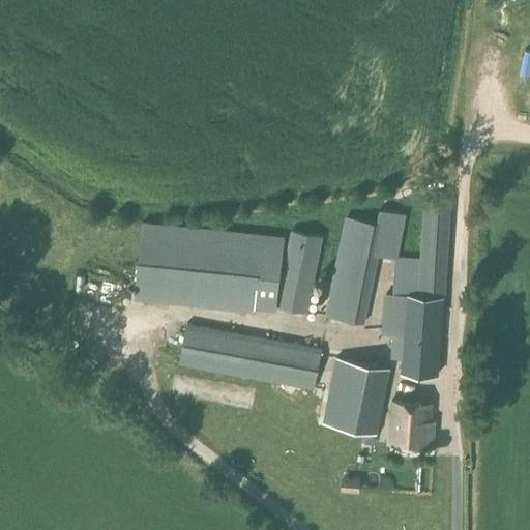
[(396,259),(395,286),(419,287),(419,295),(445,298),(452,199),(425,197),(421,261),(398,259),(396,259)]
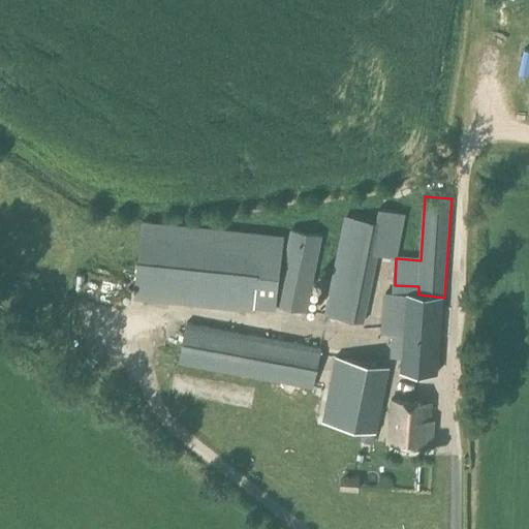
[(347,216),(327,315),(365,323),(379,255),(397,258),(405,214),(380,210),(377,221),(347,216)]
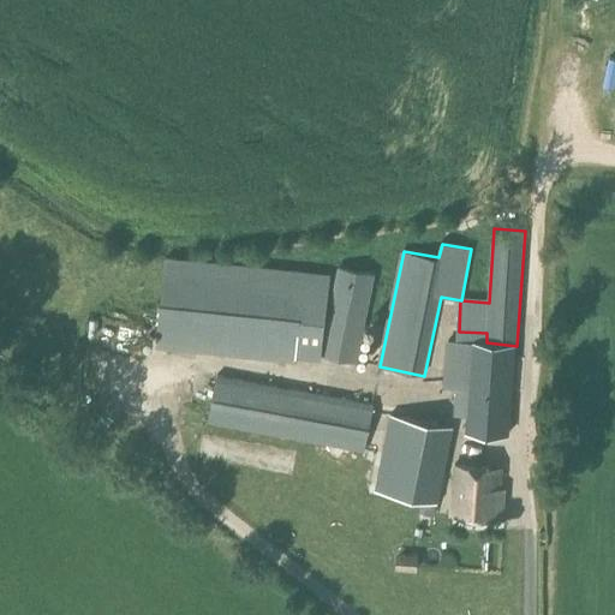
[(167,257),(157,348),(297,363),(300,328),(326,332),(329,332),(330,305),(332,274),(167,257)]
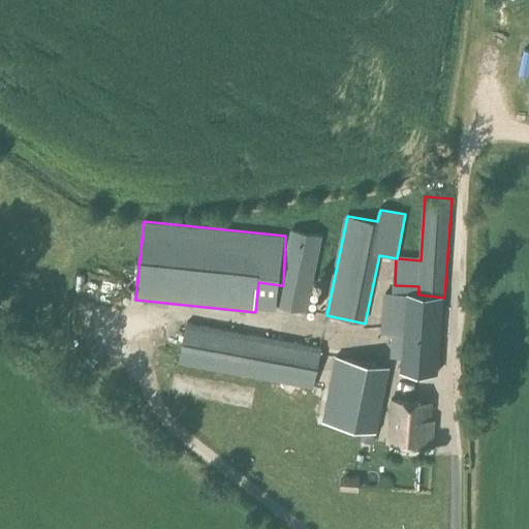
[(280,285),(276,305),(307,311),(323,236),(291,229),(284,262),(283,285),(280,285)]
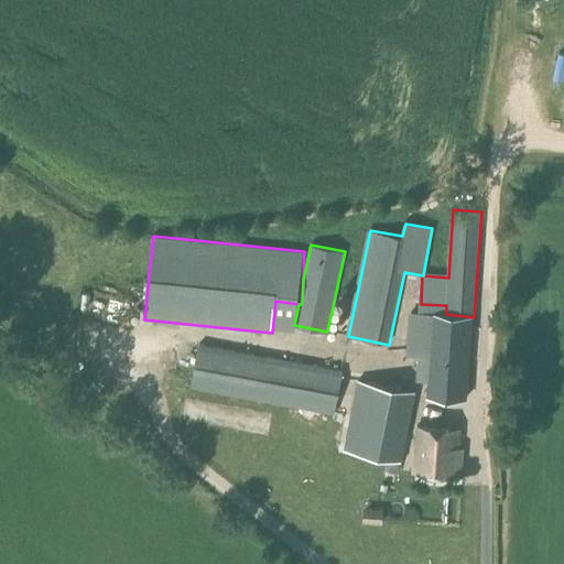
[(412,312),(408,356),(419,356),(418,380),(429,381),(435,313),(412,312)]
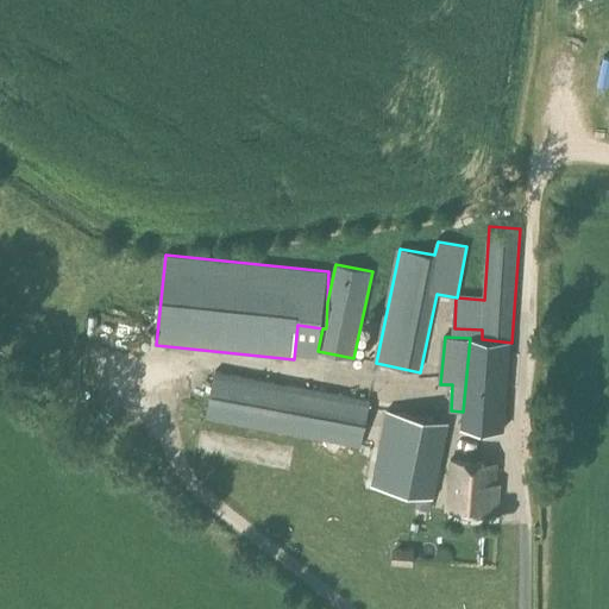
[(482,339),(470,338),(463,412),(462,427),(504,431),(512,343),(482,339)]
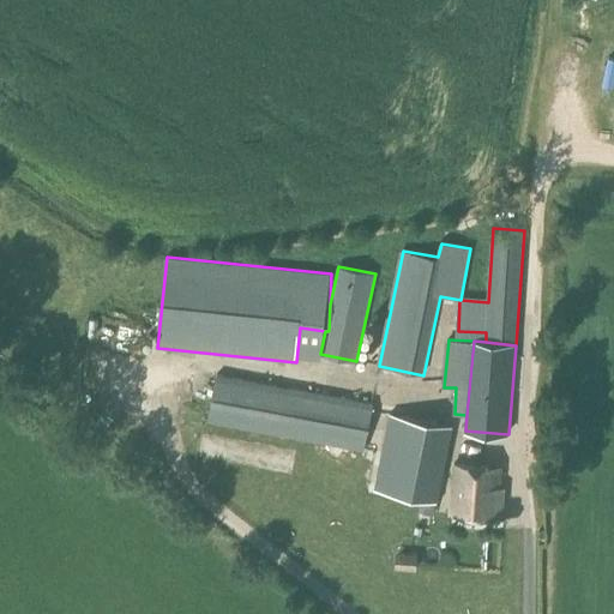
[(217,374),(209,421),(363,450),(373,403),(217,374)]
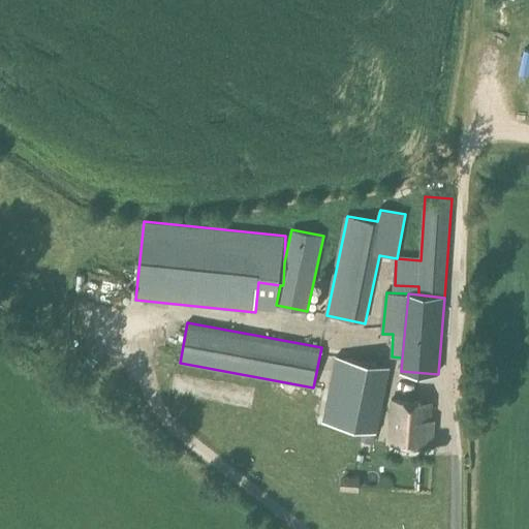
[(364,429),(377,431),(379,431),(382,407),(375,405),(384,366),(336,358),(323,422),(364,429)]
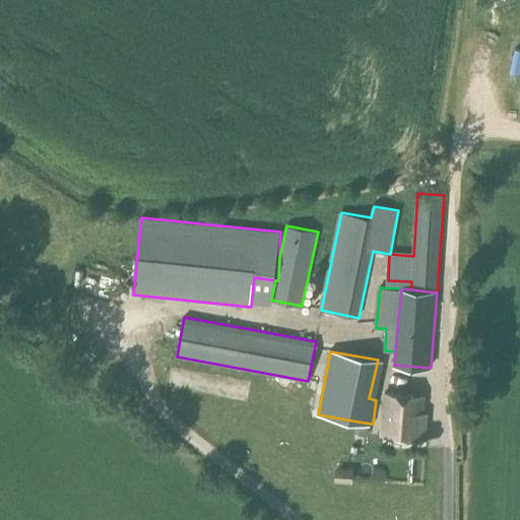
[(453,355),(452,373),(466,372),(466,355),(453,355)]
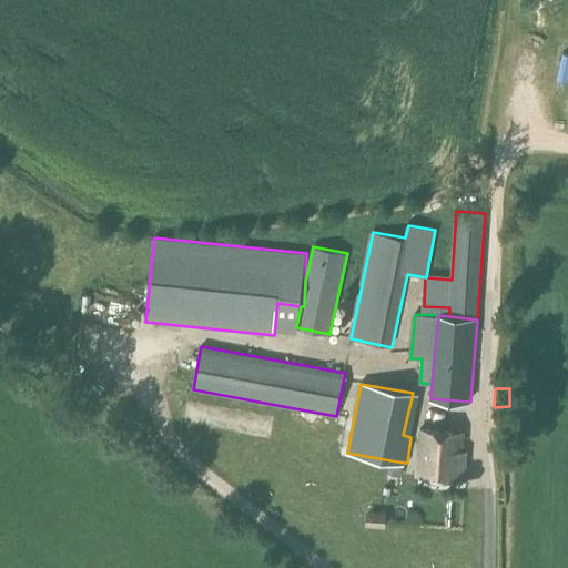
[(421,430),(417,475),(466,478),(467,453),(463,452),(464,434),(421,430)]
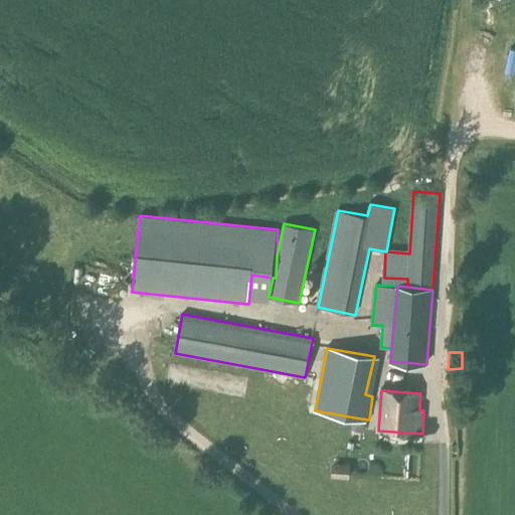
[(354,417),(352,430),(365,432),(367,419),(354,417)]
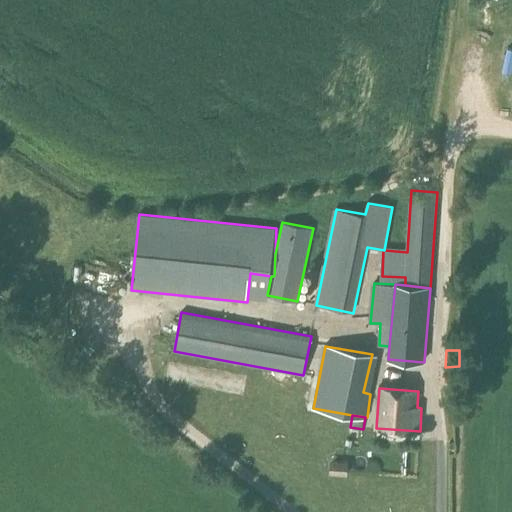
[(333,473),(348,474),(348,463),(333,462),(333,473)]
